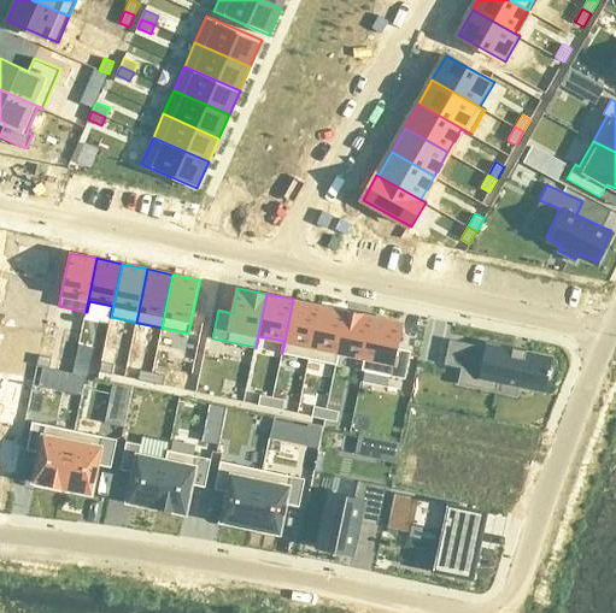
[(282,353),(309,359),(320,305),(293,299),(282,353)]
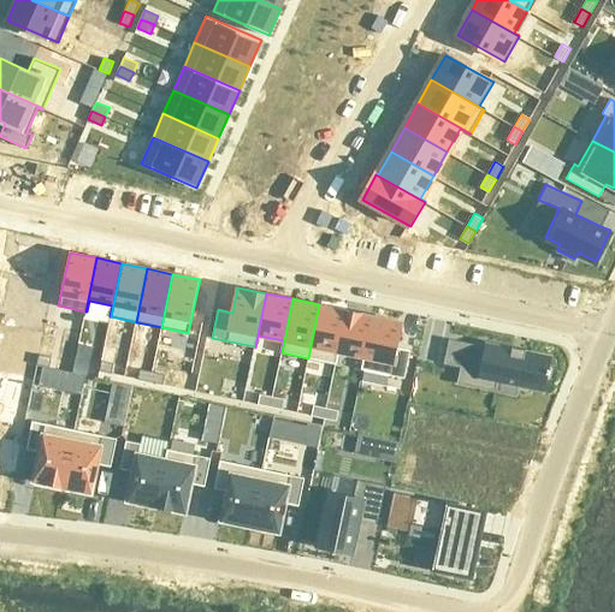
[(347,310),(319,304),(308,358),(335,363),(347,310)]
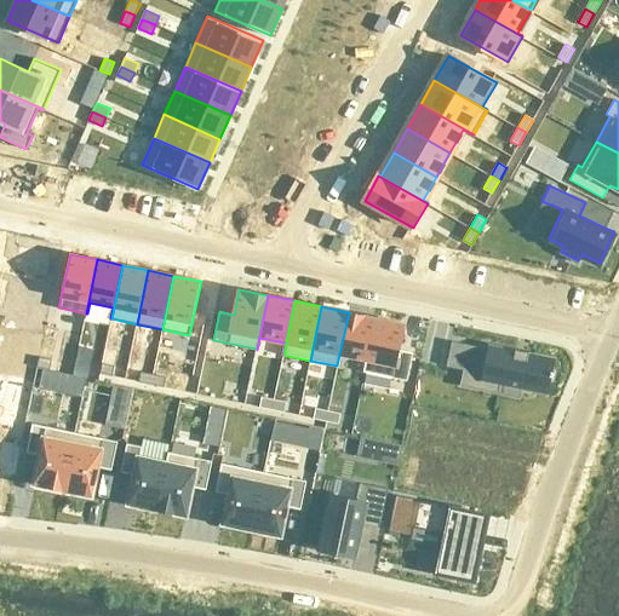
[(364,372),(365,372),(376,317),(349,312),(337,366),(338,367),(340,355),(366,360),(364,372)]
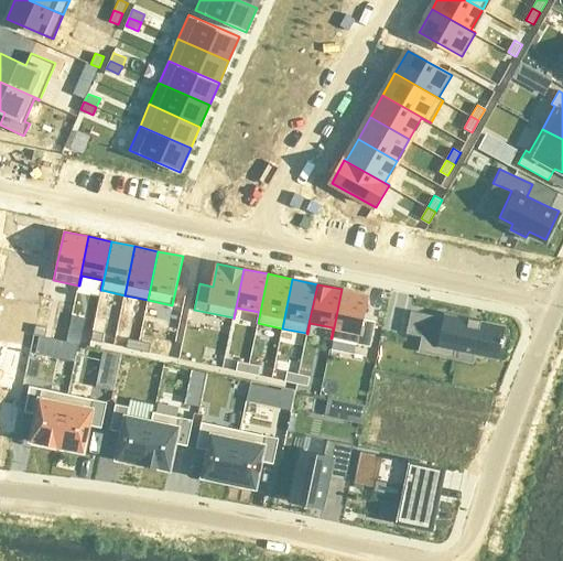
[(368,294),(342,289),(332,338),(370,346),(376,321),(363,317),(368,294)]
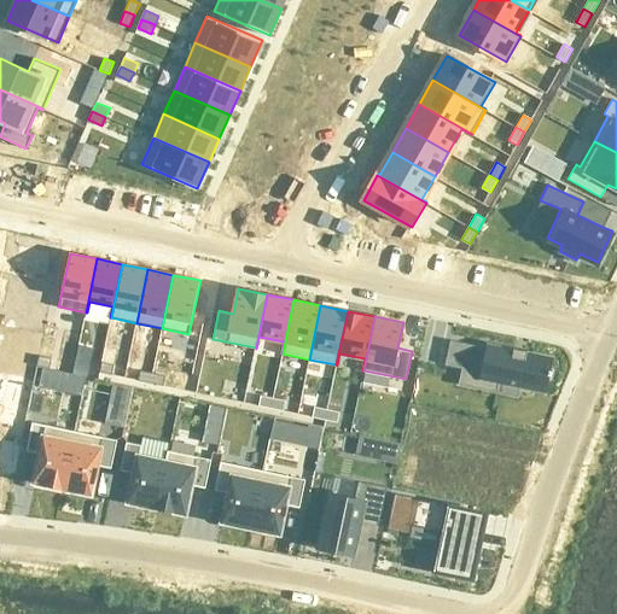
[(498,380),(496,387),(495,392),(518,397),(521,385),(546,391),(548,374),(552,375),(552,370),(549,369),(552,358),(527,354),(527,351),(525,350),(524,354),(516,351),(516,349),(514,349),(513,351),(488,345),(488,349),(450,340),(446,364),(461,368),(483,372),(482,378),(498,380)]
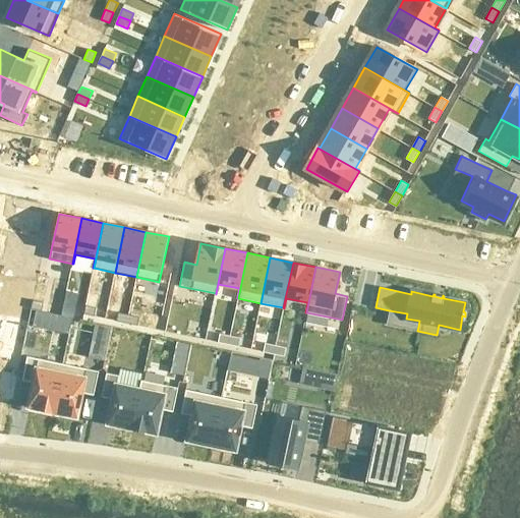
[(33,300),(31,308),(42,310),(44,302),(33,300)]
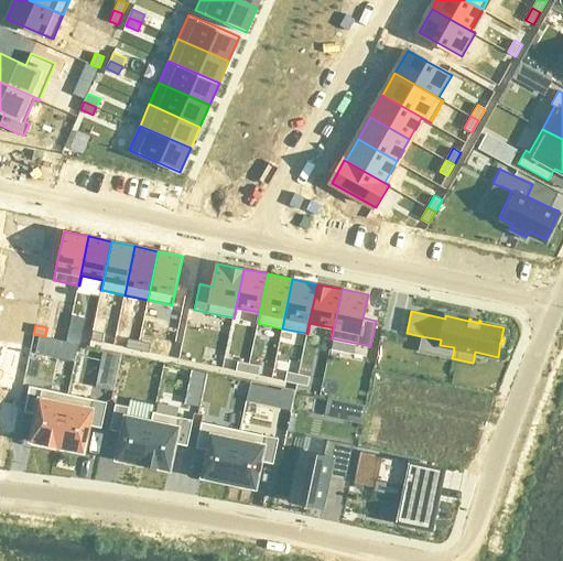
[(93,331),(90,340),(103,343),(105,333),(93,331)]
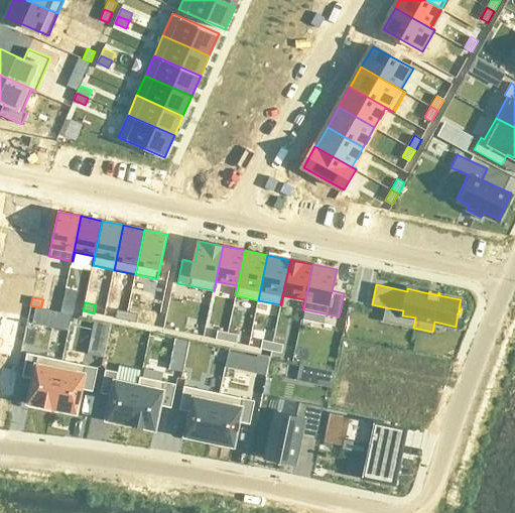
[(126,319),(127,311),(117,309),(115,317),(126,319)]
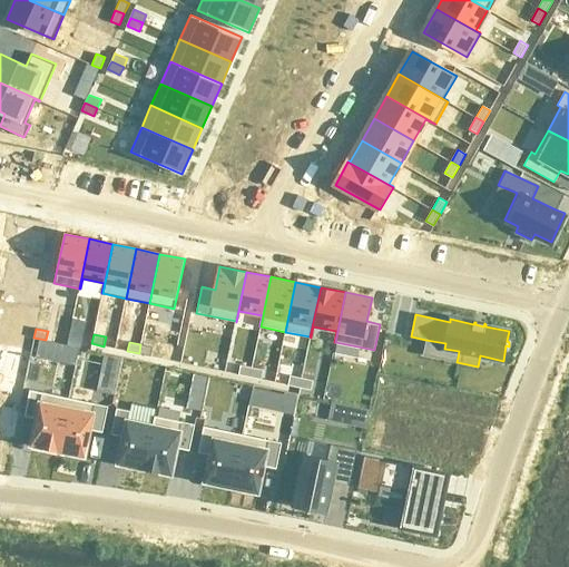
[(153,346),(140,344),(139,353),(150,357),(153,346)]
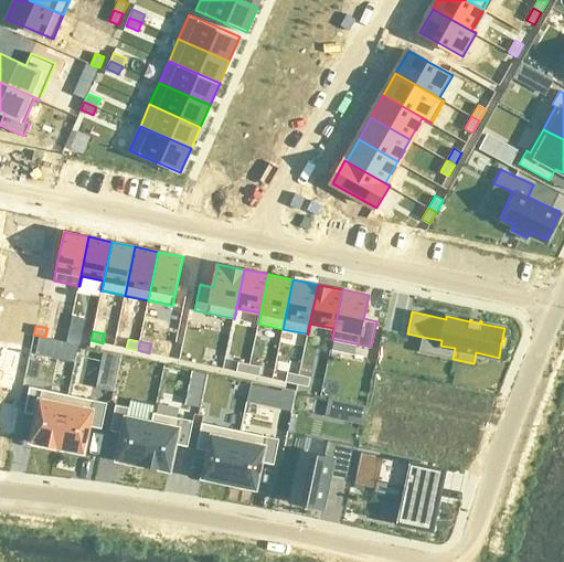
[(102,350),(99,361),(116,364),(118,353),(102,350)]
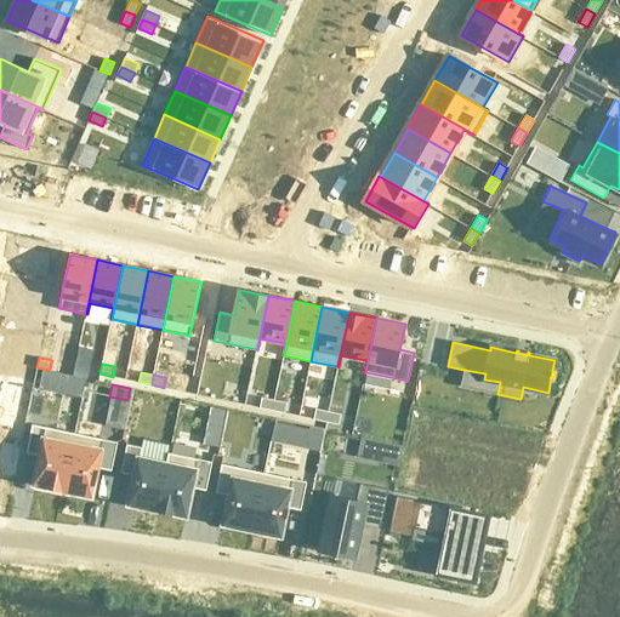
[(262,398),(260,407),(272,410),(274,400),(262,398)]
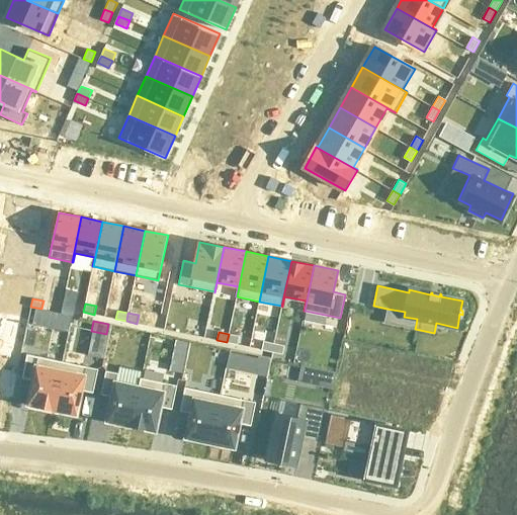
[(229,334),(227,342),(238,345),(240,336),(229,334)]
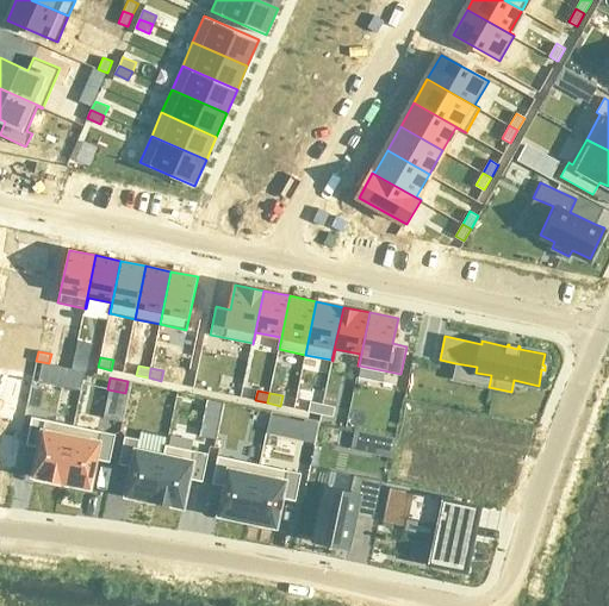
[(311,401),(309,412),(321,414),(323,404),(311,401)]
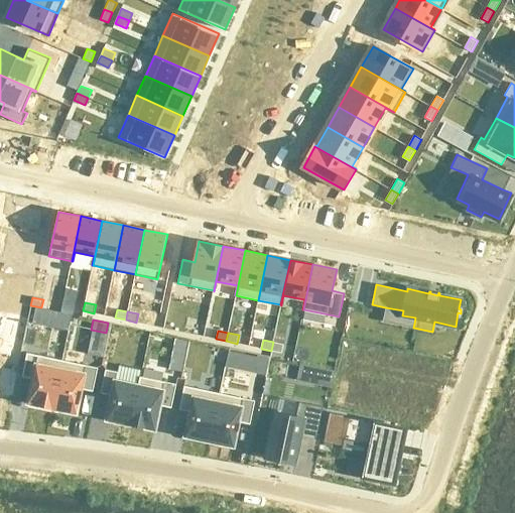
[(273,342),(271,351),(281,353),(283,344),(273,342)]
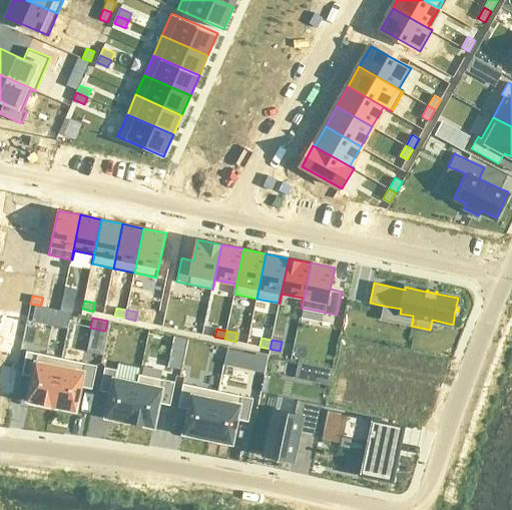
[(34,377),(29,397),(29,400),(52,405),(62,358),(27,351),(22,374),(34,377)]
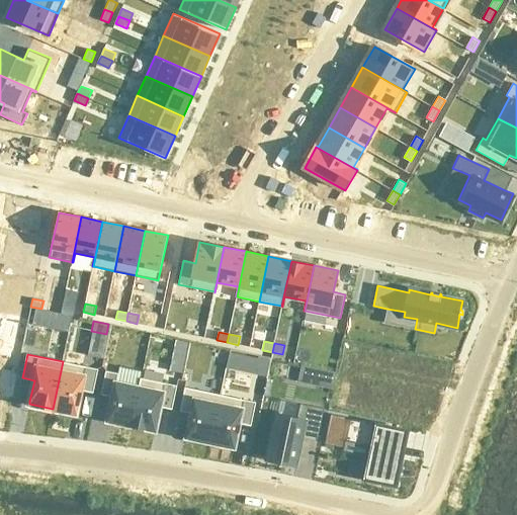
[(389,360),(383,388),(392,390),(388,409),(413,415),(417,395),(429,397),(434,369),(409,364),(410,360),(394,357),(393,360),(389,360)]
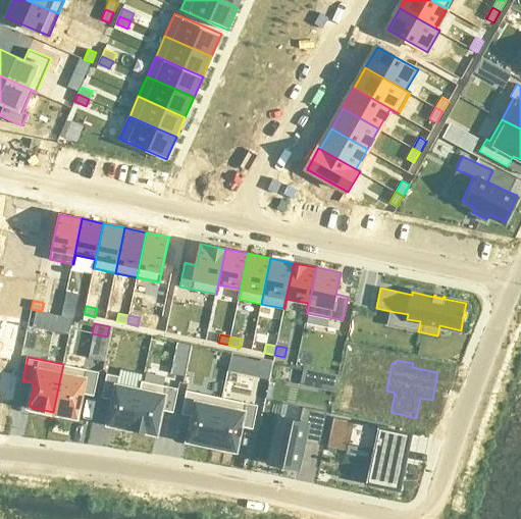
[(76,417),(77,414),(82,393),(94,396),(99,371),(63,364),(53,412),(76,417)]
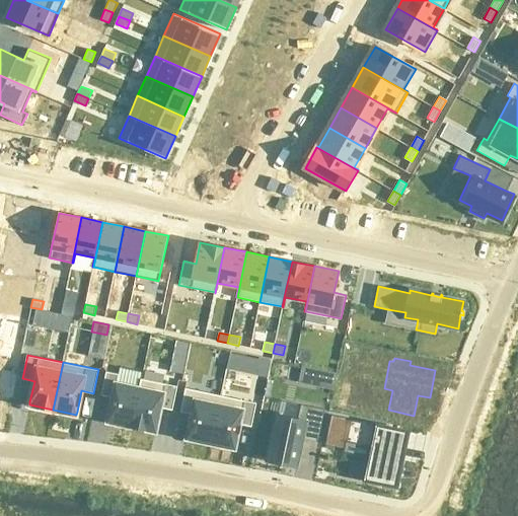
[(321,369),(319,383),(333,386),(336,372),(321,369)]
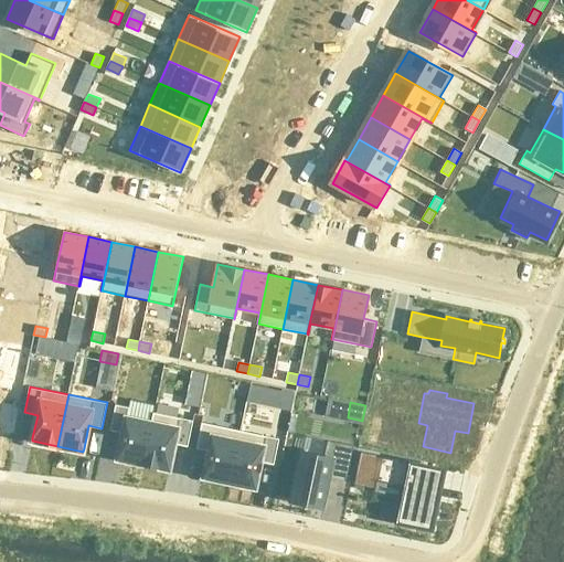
[(116,404),(110,431),(124,433),(118,455),(118,459),(144,464),(155,412),(153,412),(151,423),(127,417),(129,407),(116,404)]
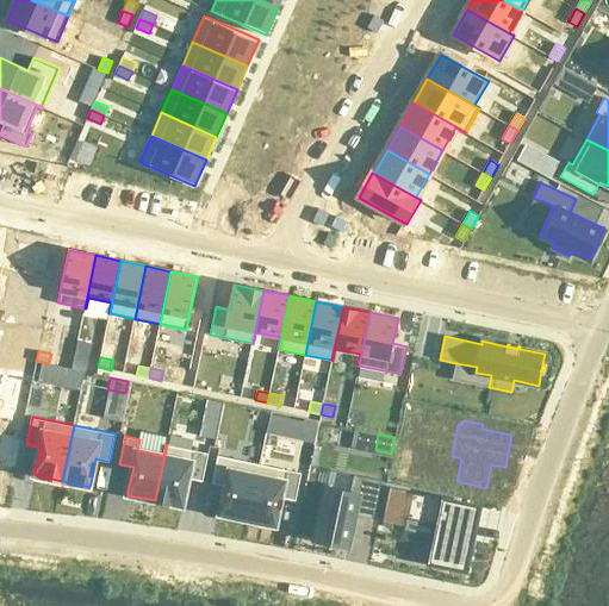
[(188,479),(203,481),(209,454),(167,444),(155,500),(182,506),(184,503),(188,479)]
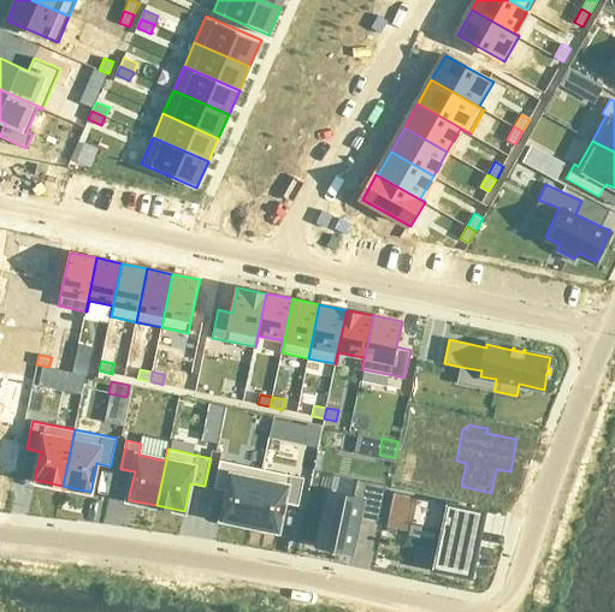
[(229,491),(223,516),(223,520),(250,526),(262,469),(220,459),(214,488),(229,491)]
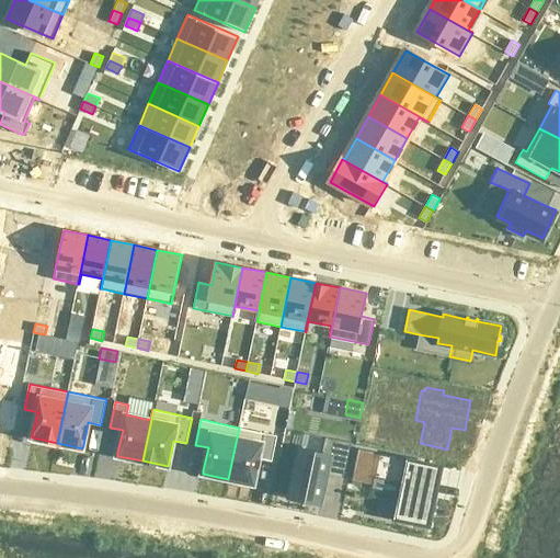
[(239,428),(228,479),(253,485),(254,481),(259,458),(272,462),(277,435),(239,428)]
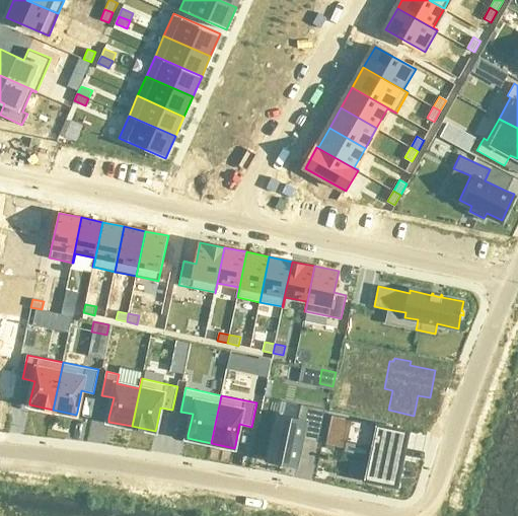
[(278,416),(269,459),(296,465),(302,438),(317,442),(324,410),(301,404),(298,420),(278,416)]
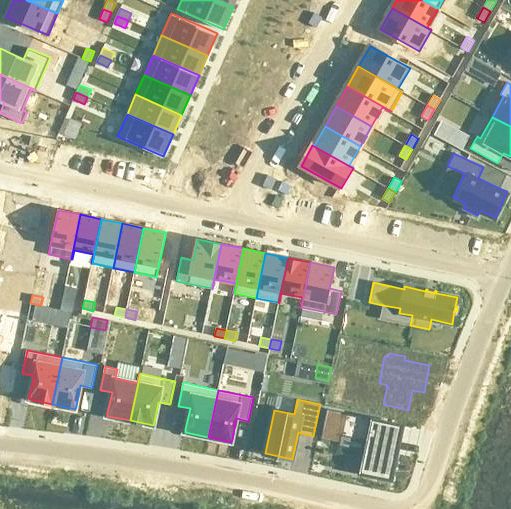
[(383,421),(327,409),(321,438),(338,442),(340,442),(341,435),(366,440),(364,452),(360,473),(391,480),(397,454),(386,451),(388,444),(379,442),(383,421)]
